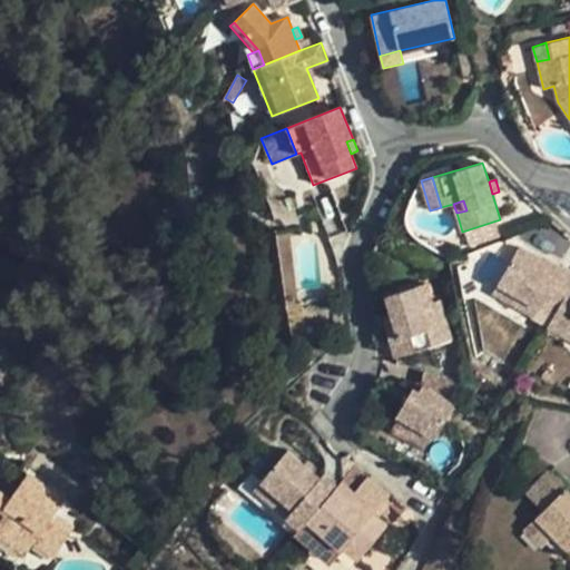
[(561,267),(553,262),(549,269),(542,265),(544,261),(520,246),(498,284),(540,308),(553,316),(569,287),(569,269),(561,265),(561,267)]
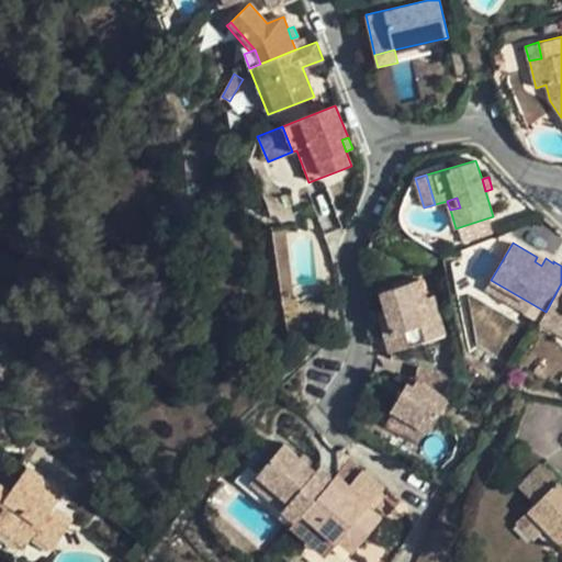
[(541,266),(546,258),(538,255),(537,257),(535,261),(541,266)]
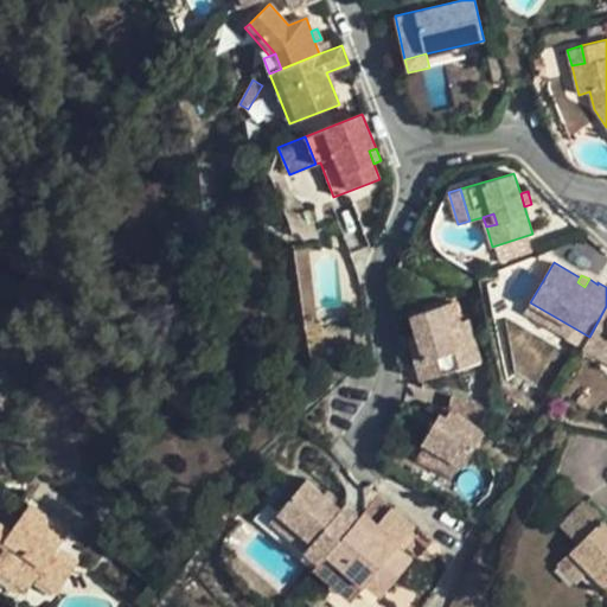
[(454,302),(410,315),(416,334),(407,338),(420,381),(480,362),(468,320),(460,323),(454,302)]
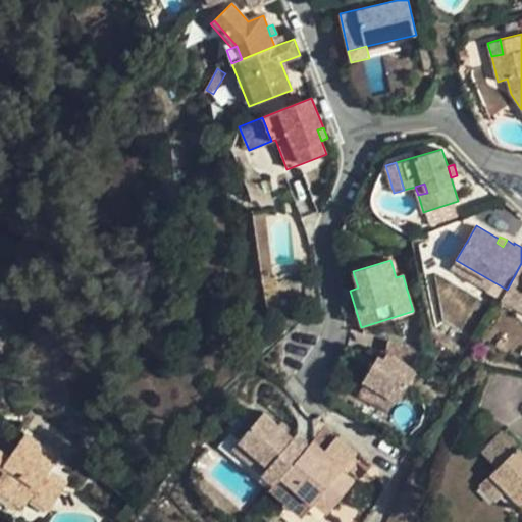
[(494,282),(456,260),(451,270),(488,292),(494,282)]
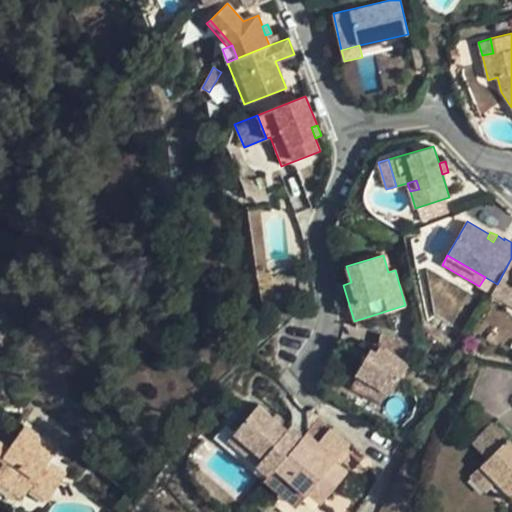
[(511,258),(497,284),(492,293),(505,301),(511,288),(511,258)]
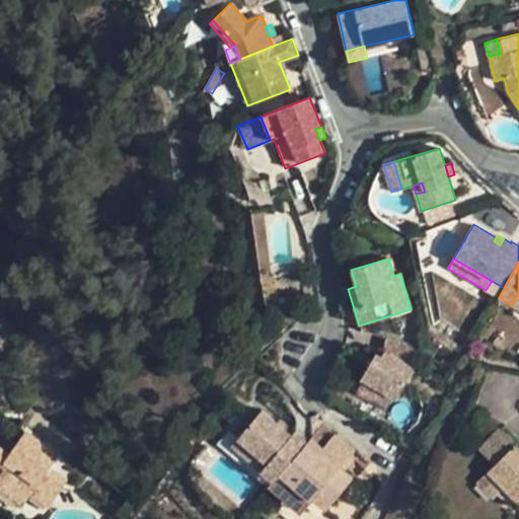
[(414,369),(420,347),(388,339),(384,351),(381,357),(376,354),(361,379),(363,380),(393,398),(395,399),(414,369)]
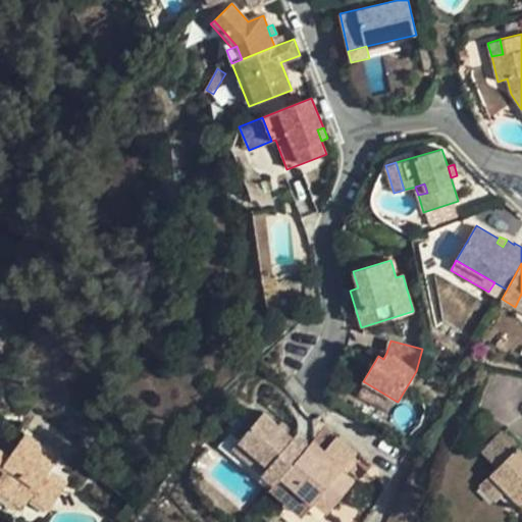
[(383,359),(386,353),(381,350),(378,356),(383,359)]
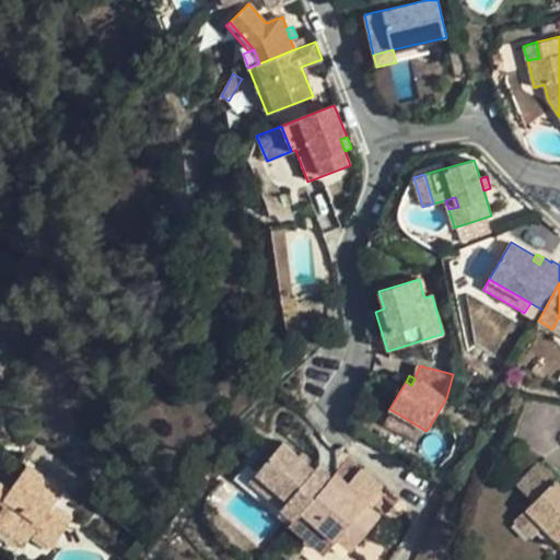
[(421,436),(424,430),(392,410),(387,416),(421,436)]
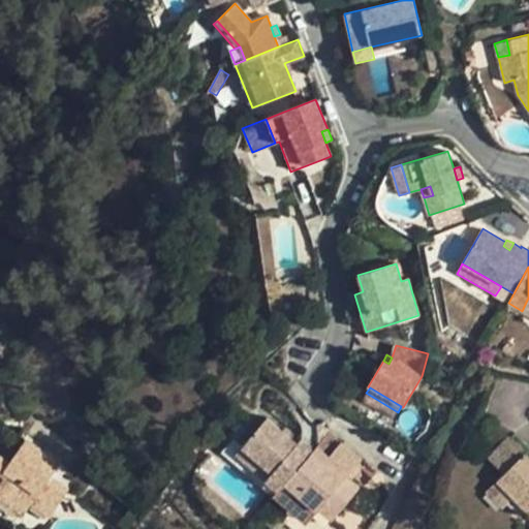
[(267,417),(242,447),(271,473),(265,480),(278,492),(284,485),(312,453),(299,441),(297,444),(267,417)]
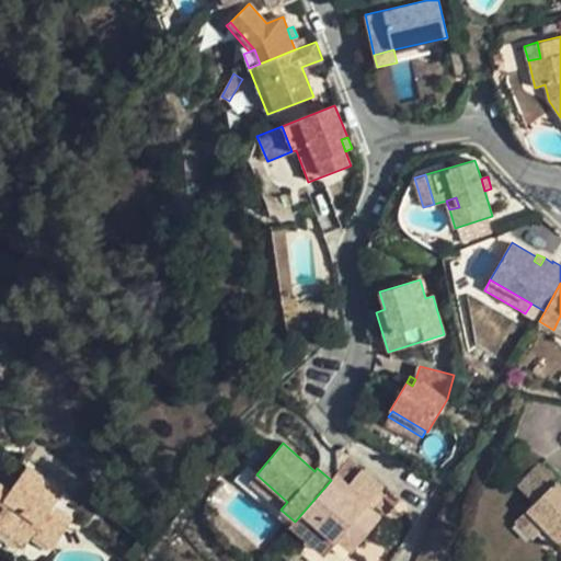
[(519,488),(535,504),(556,482),(560,478),(546,462),(519,488)]
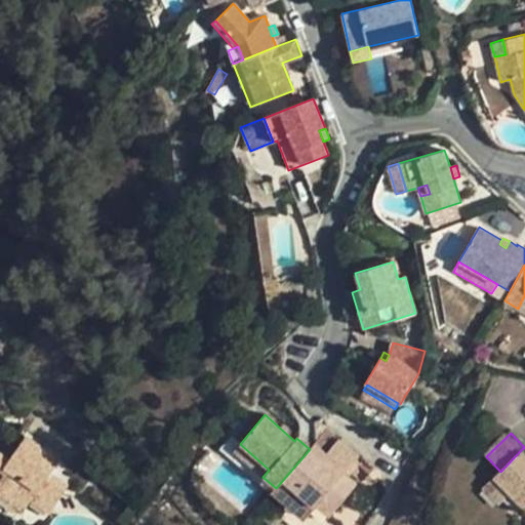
[(0,495),(23,512),(31,500),(49,514),(68,488),(49,475),(58,460),(26,437),(9,460),(0,453),(0,495)]
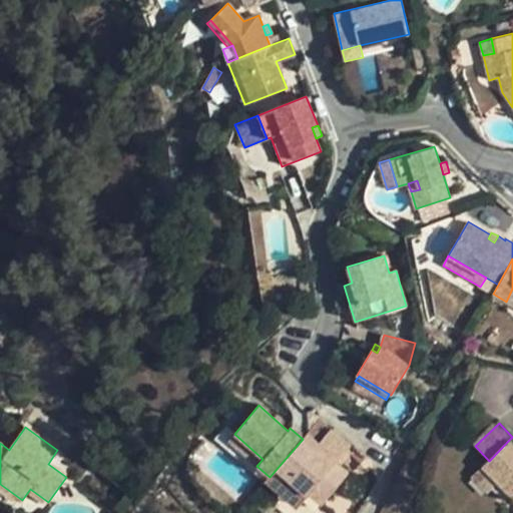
[(303,439),(276,470),(307,496),(309,494),(322,506),(347,475),(322,452),(325,449),(307,433),(303,439)]
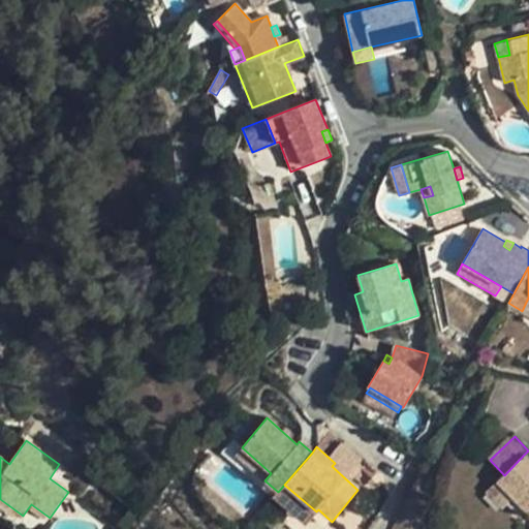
[(242,447),(235,456),(265,480),(271,473),(242,447)]
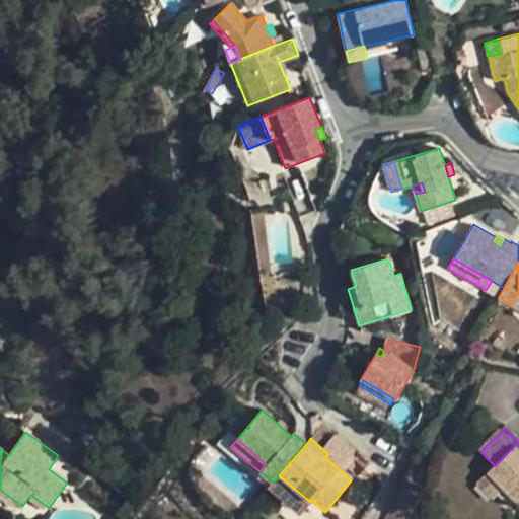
[(495,466),(489,472),(504,489),(518,503),(518,451),(514,446),(495,466)]
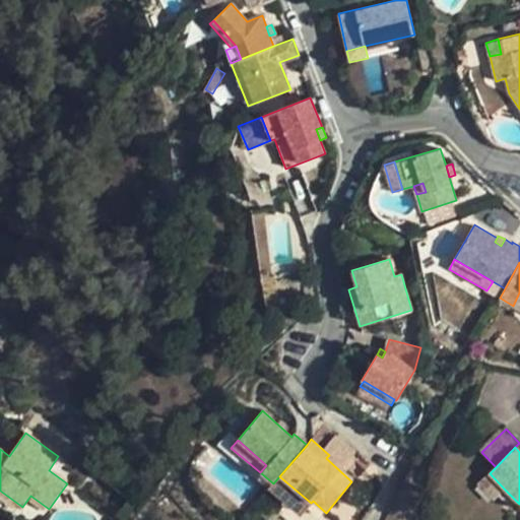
[(260,472),(231,448),(226,453),(268,489),(273,483),(260,472)]
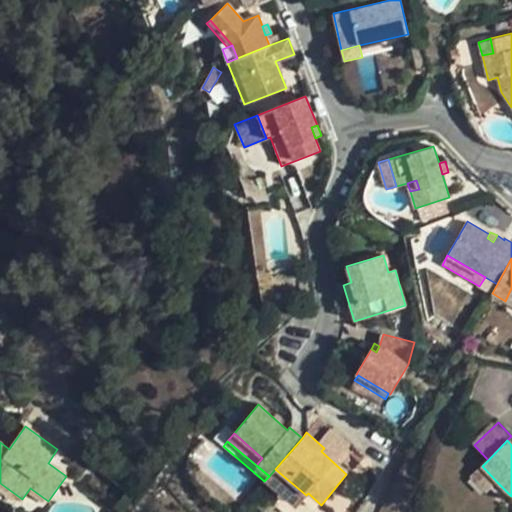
[(486,493),(497,482),(482,466),(470,477),(486,493)]
